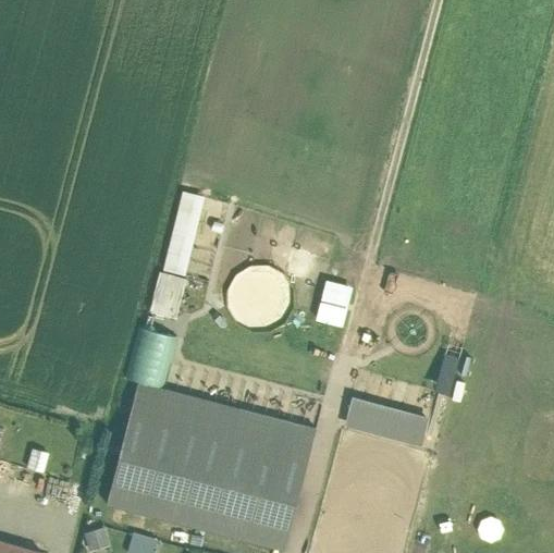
[(206,199),(183,193),(162,270),(185,275),(206,199)]
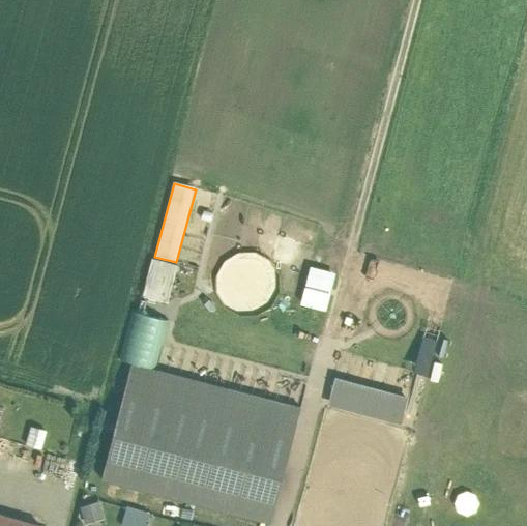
[(177,266),(151,260),(142,296),(168,302),(177,266)]
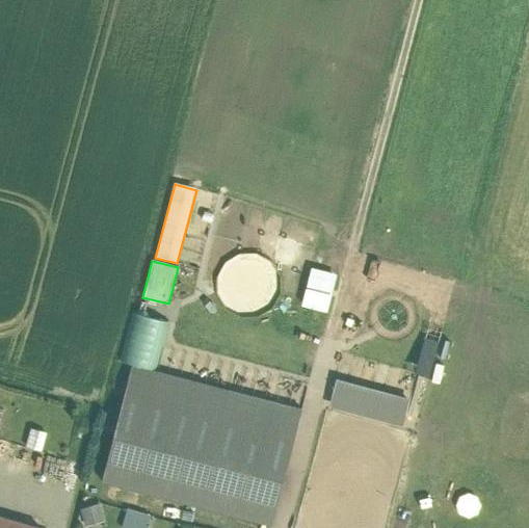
[(337,278),(311,269),(300,306),(325,313),(337,278)]
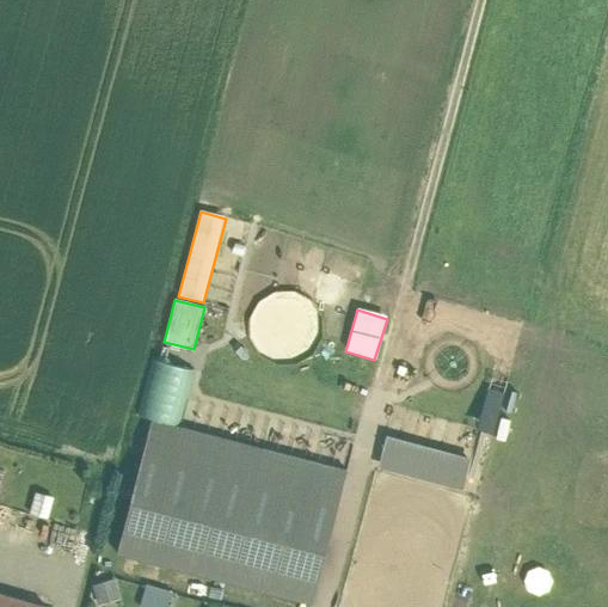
[(473,431),(490,435),(497,393),(480,390),(473,431)]
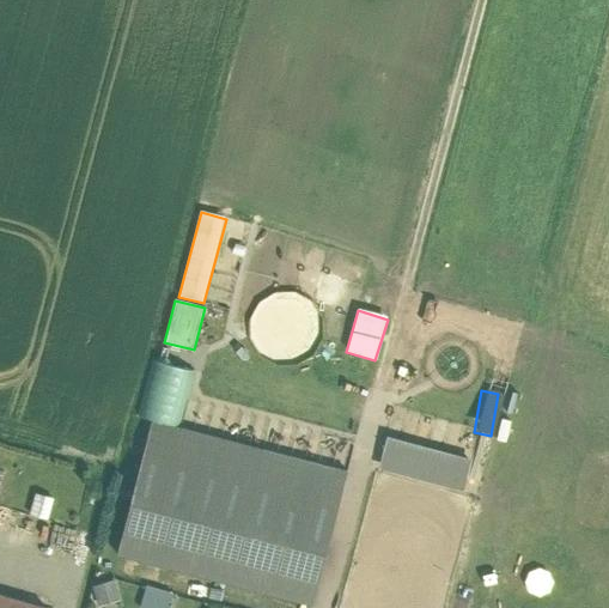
[(152,419),(182,427),(189,403),(158,396),(152,419)]
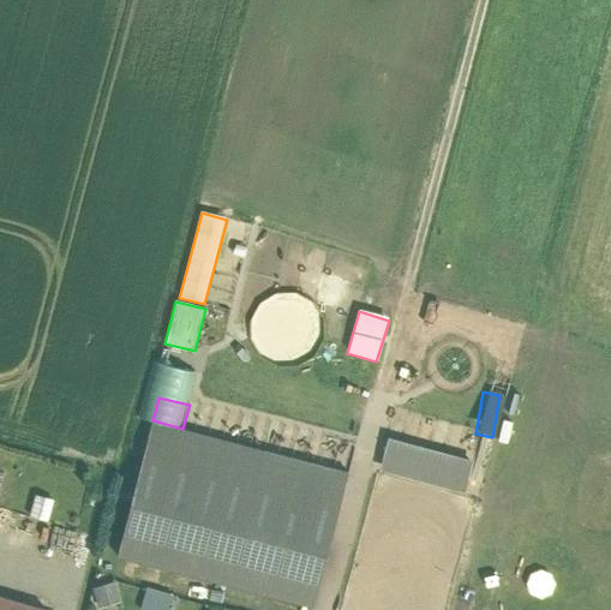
[(183,429),(153,420),(115,557),(309,609),(345,472),(183,429)]
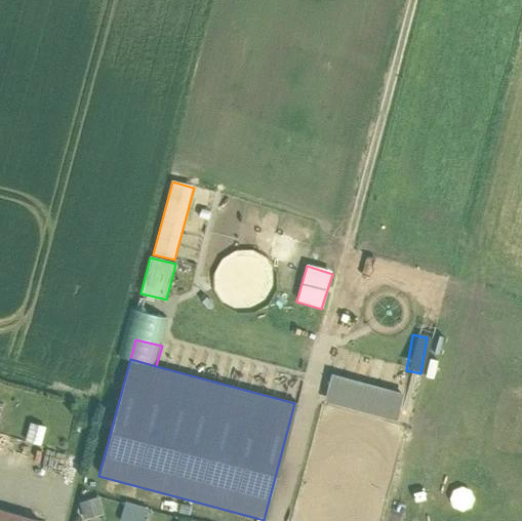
[(401,393),(333,374),(325,403),(393,422),(401,393)]
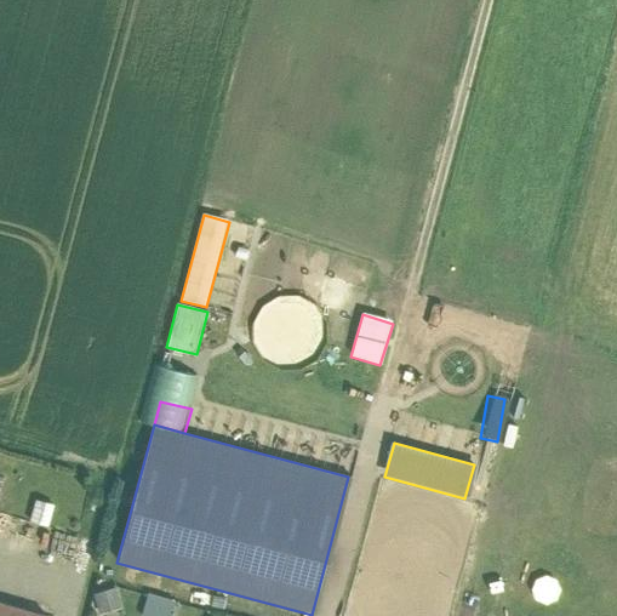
[(118,565),(113,582),(166,598),(171,581),(118,565)]
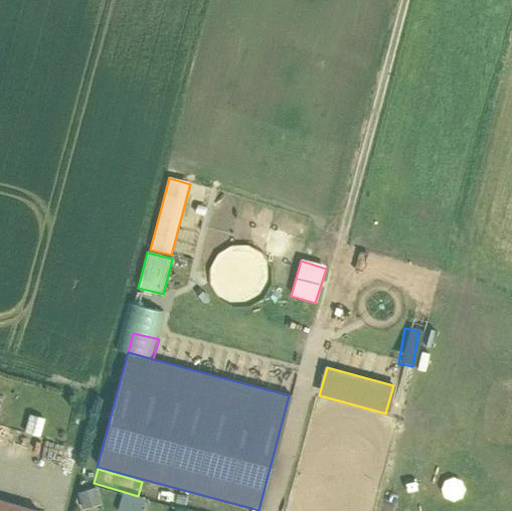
[(93,487),(77,493),(84,510),(93,510),(101,507),(93,487)]
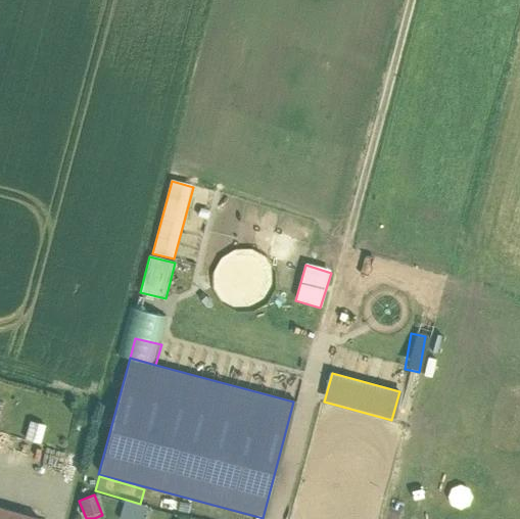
[(139,518),(143,508),(121,502),(115,518),(139,518)]
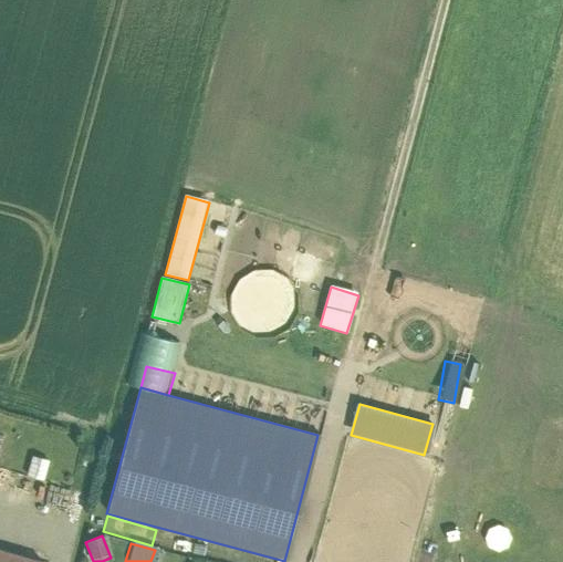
[(41,561),(0,550),(0,561),(41,561)]
